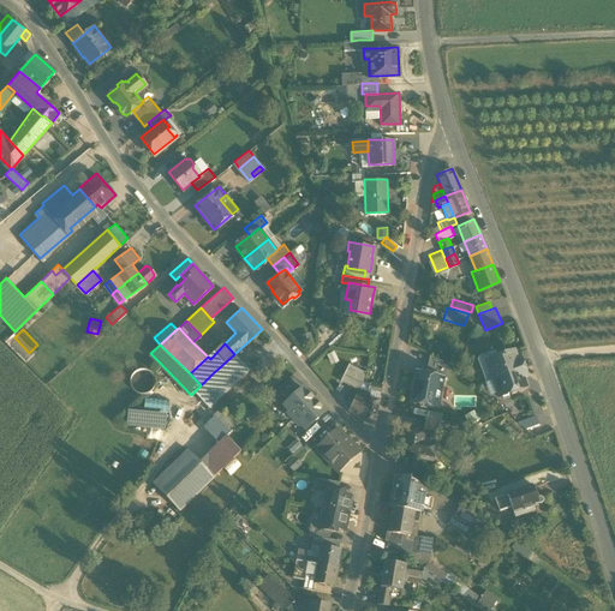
[(496,355),(496,353),(495,347),(478,353),(477,358),(485,379),(493,376),(488,361),(497,358),(496,355)]
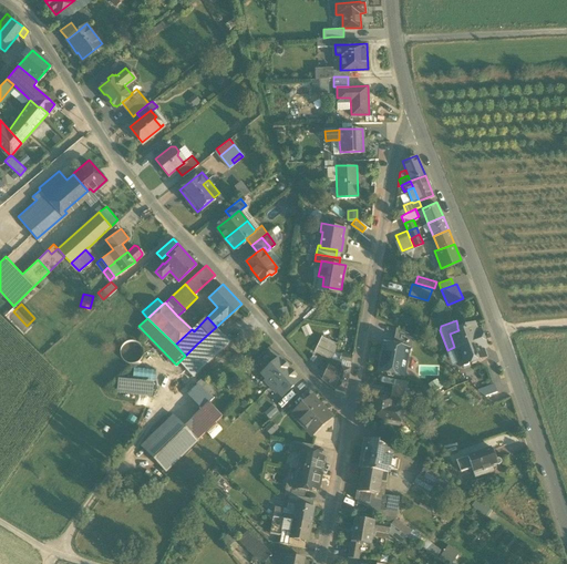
[(454,347),(482,337),(481,334),(477,330),(476,330),(474,322),(465,326),(463,324),(457,326),(457,328),(459,330),(450,334),(454,347)]
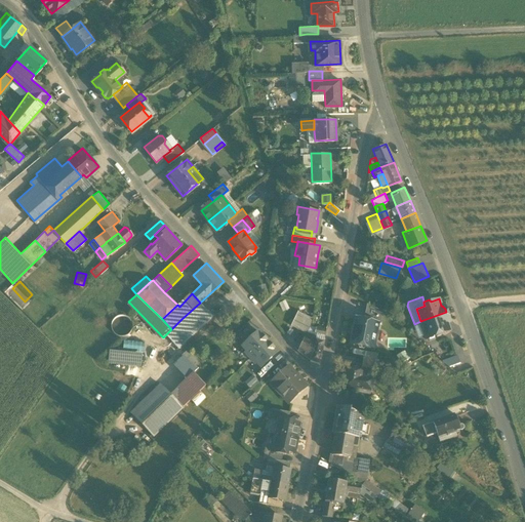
[(201,302),(200,303),(182,319),(171,329),(166,334),(178,347),(212,315),(201,302)]
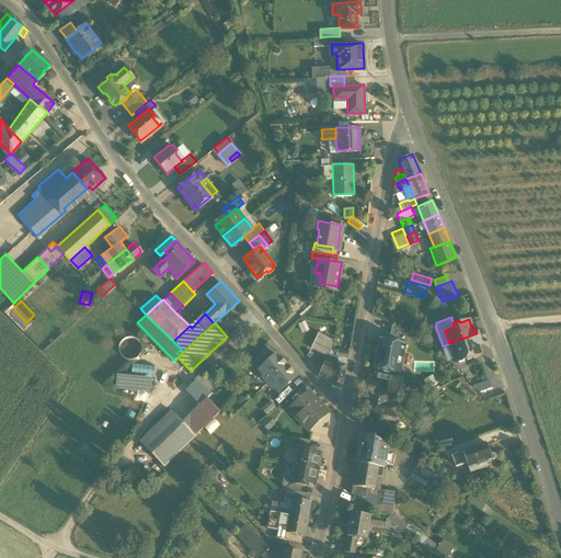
[(403,344),(408,344),(410,331),(392,322),(389,340),(403,343),(403,344)]
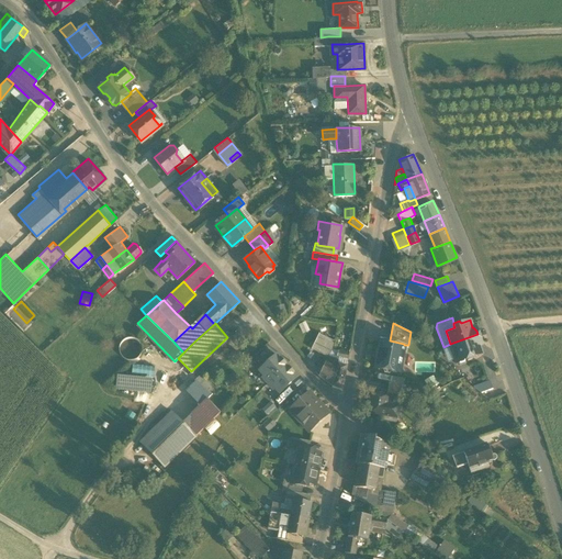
[(312,347),(328,355),(329,353),(332,347),(334,338),(319,332),(312,347)]
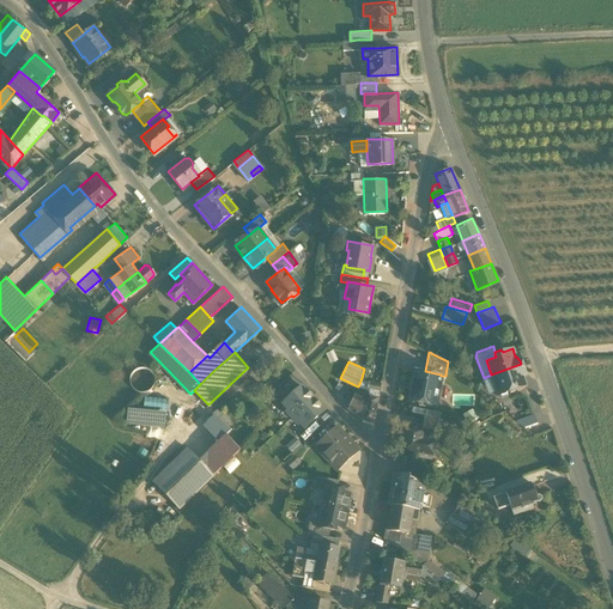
[(523,369),(521,364),(491,375),(497,390),(507,387),(508,389),(510,391),(515,389),(515,387),(515,385),(525,383),(522,375),(522,373),(523,369)]
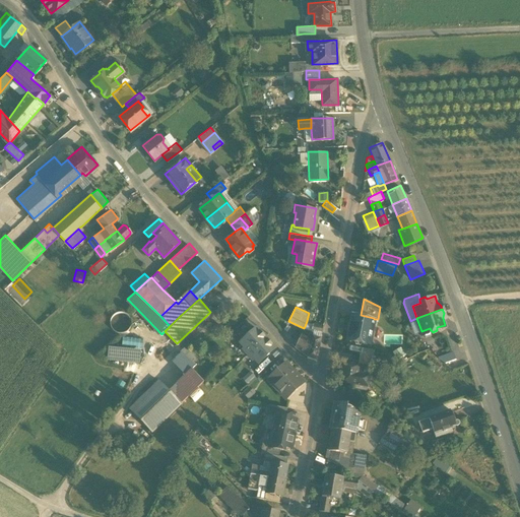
[(110,322),(111,325),(114,329),(117,331),(121,331),(125,330),(128,327),(130,324),(131,320),(130,316),(127,313),(123,311),(119,310),(116,311),(112,314),(110,317),(110,322)]
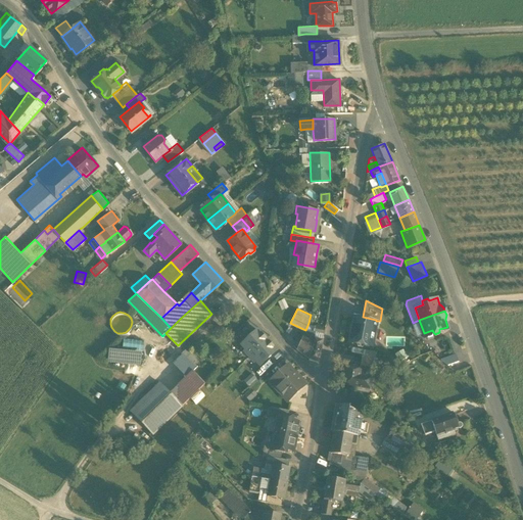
[(358,344),(362,345),(364,342),(372,344),(376,321),(376,320),(363,317),(353,316),(352,322),(351,323),(349,332),(350,333),(348,339),(357,341),(358,344)]
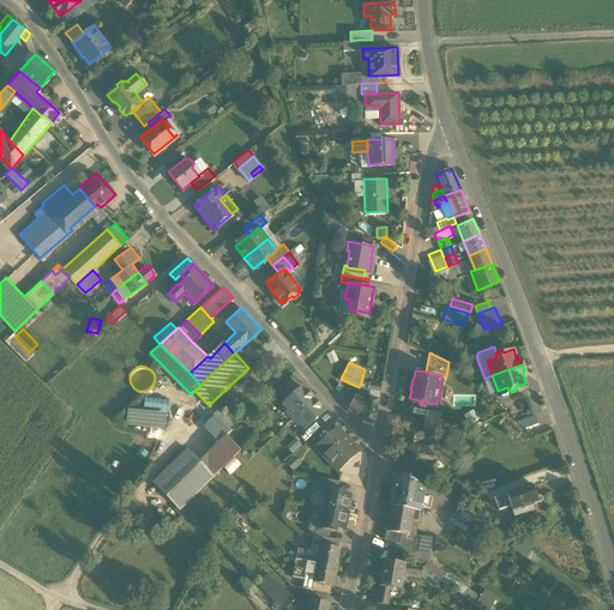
[(362,379),(360,385),(359,387),(356,392),(368,396),(371,388),(380,390),(381,382),(362,379)]
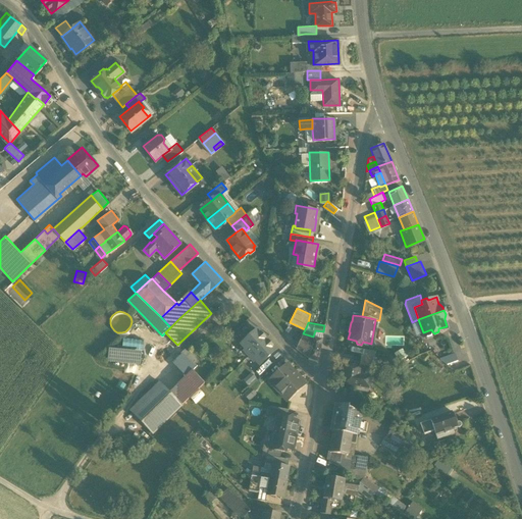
[(257,327),(241,342),(245,347),(244,349),(253,359),(255,358),(259,363),(275,348),(257,327)]
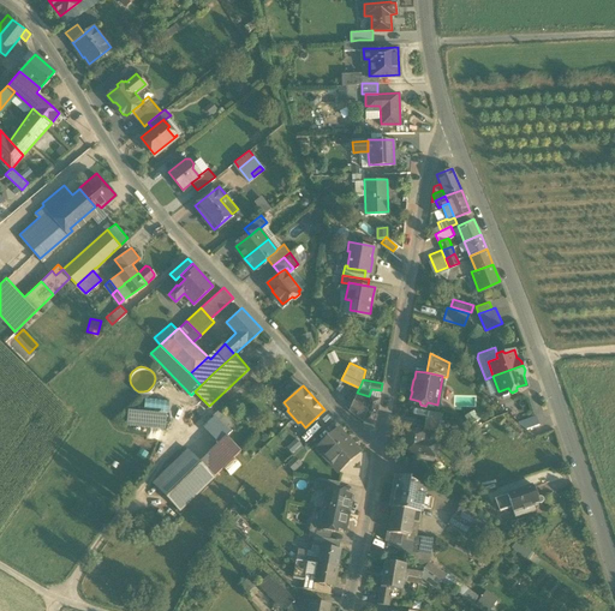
[(350,408),(364,419),(369,396),(357,393),(350,408)]
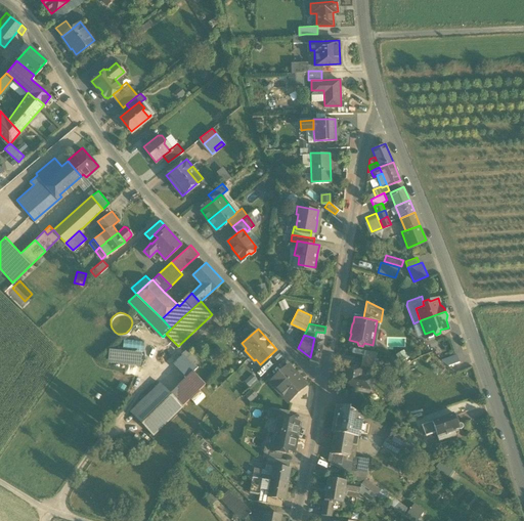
[(314,338),(310,357),(309,358),(318,361),(322,340),(314,338)]
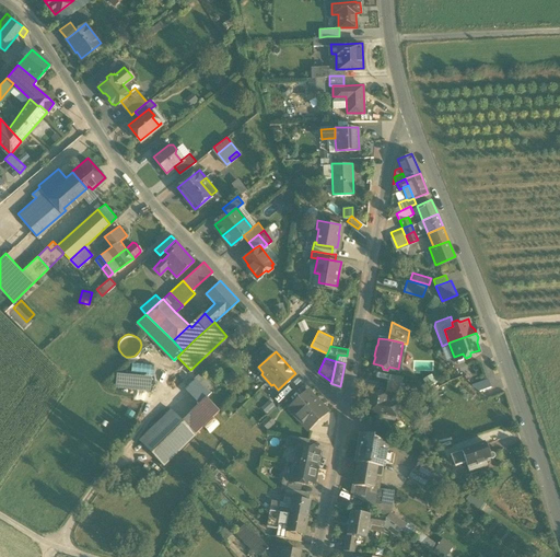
[(154,371),(154,362),(132,362),(132,369),(144,369),(144,371),(154,371)]
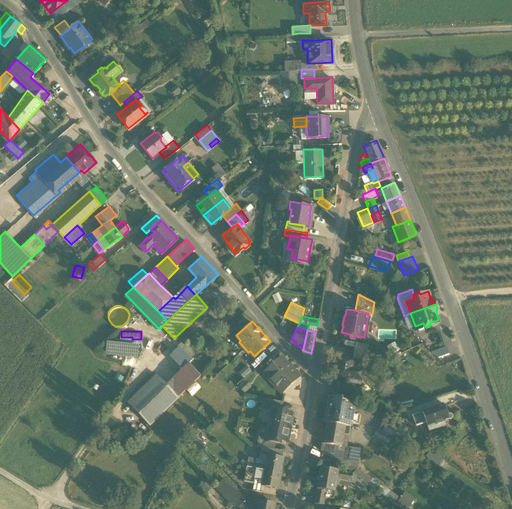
[(205,343),(209,348),(216,341),(213,337),(205,343)]
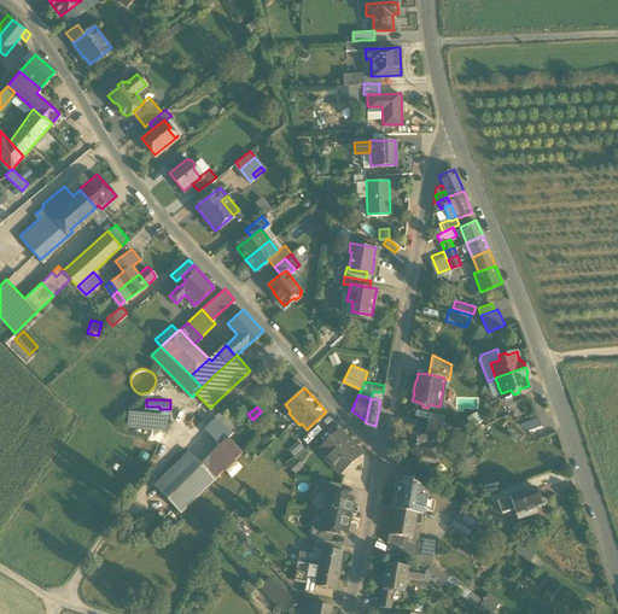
[(215,416),(231,433),(238,426),(221,408),(214,415),(215,416)]
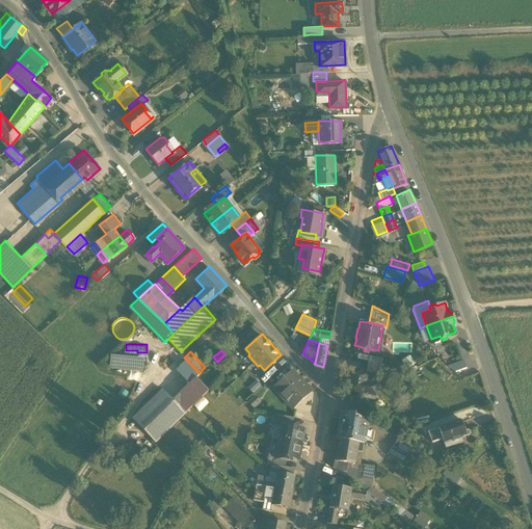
[(144,356),(112,353),(110,366),(143,370),(144,356)]
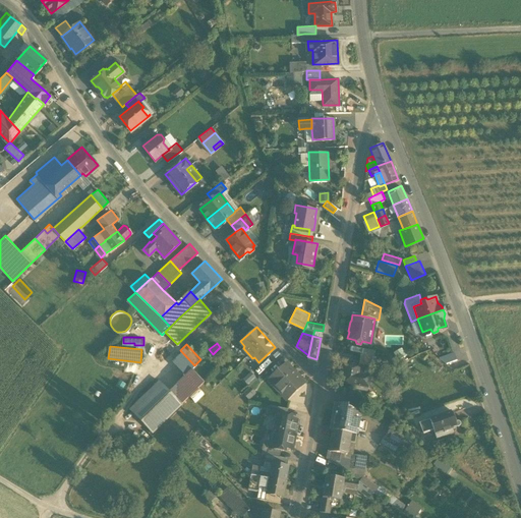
[(439,356),(446,362),(457,358),(454,350),(439,356)]
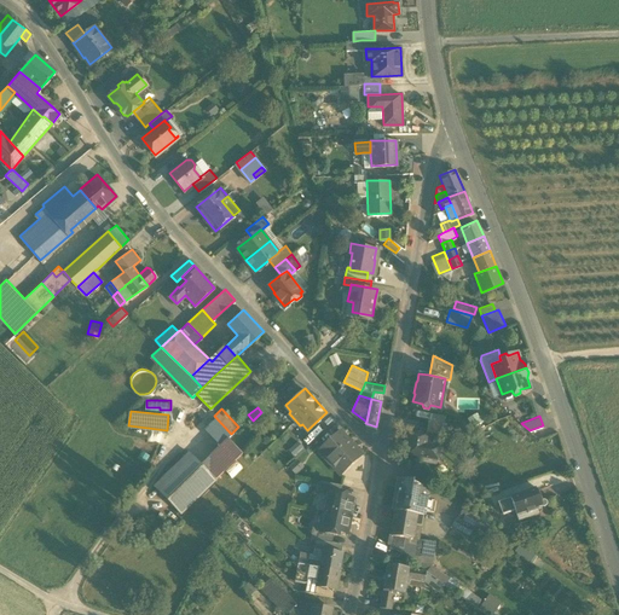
[(227,437),(231,434),(215,417),(208,423),(227,436),(227,437)]
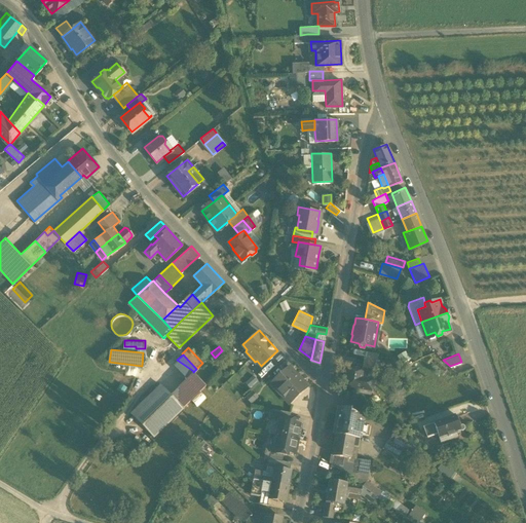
[(363,365),(380,368),(380,366),(379,366),(380,359),(365,357),(363,365)]
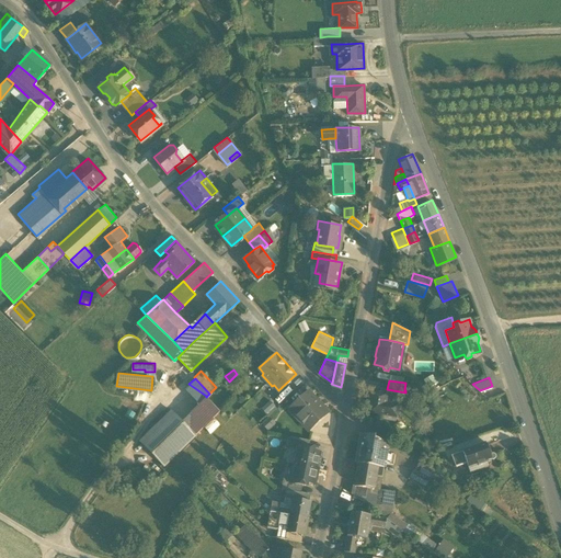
[(416,395),(423,396),(424,390),(432,393),(434,388),(418,385),(405,383),(404,390),(405,390),(416,393),(416,395)]
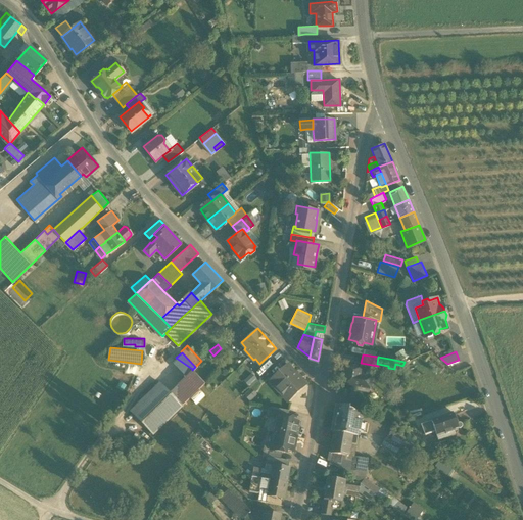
[(185,376),(192,369),(176,358),(172,362),(185,376)]
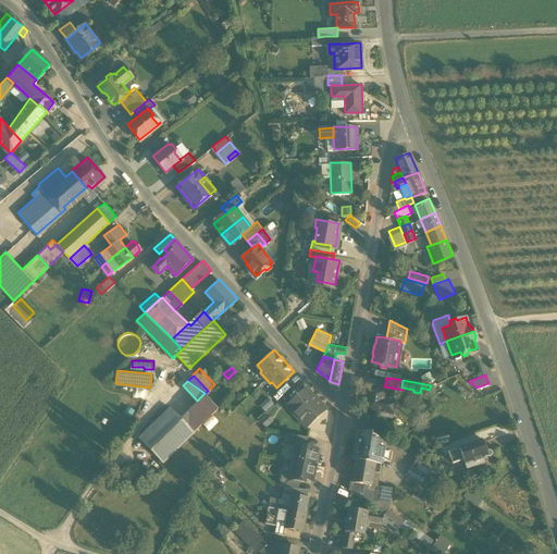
[(293,410),(307,426),(325,408),(306,386),(292,398),(298,406),(293,410)]
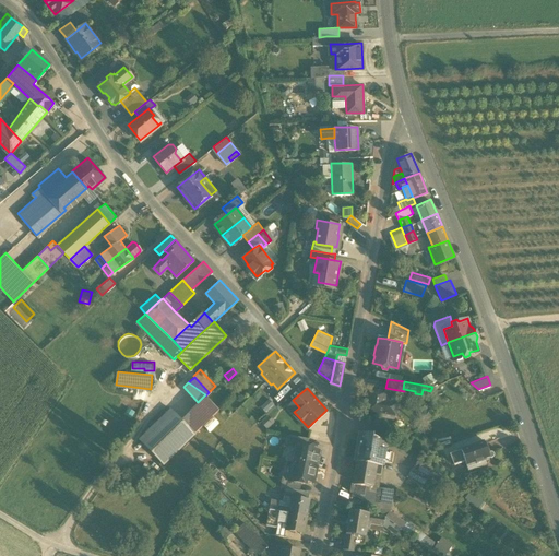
[(381,416),(394,418),(397,403),(384,401),(385,392),(369,390),(367,410),(382,412),(381,416)]
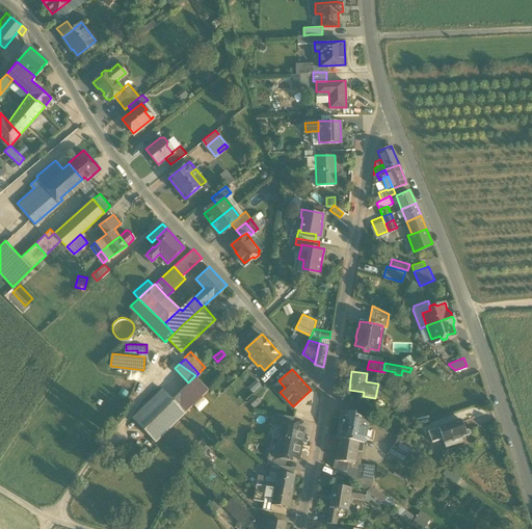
[(173,398),(185,411),(208,389),(195,376),(195,375),(188,382),(173,398)]
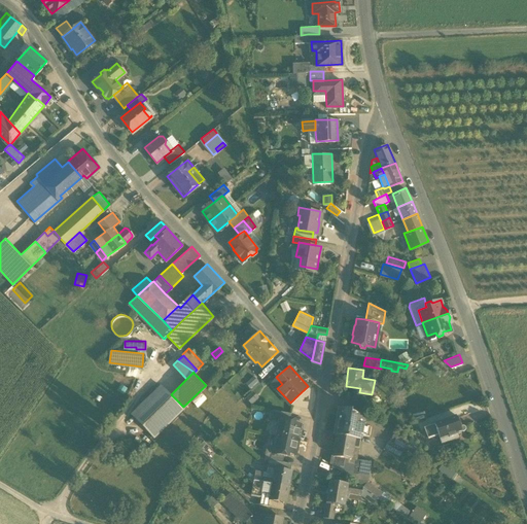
[(246,381),(249,386),(257,379),(253,375),(246,381)]
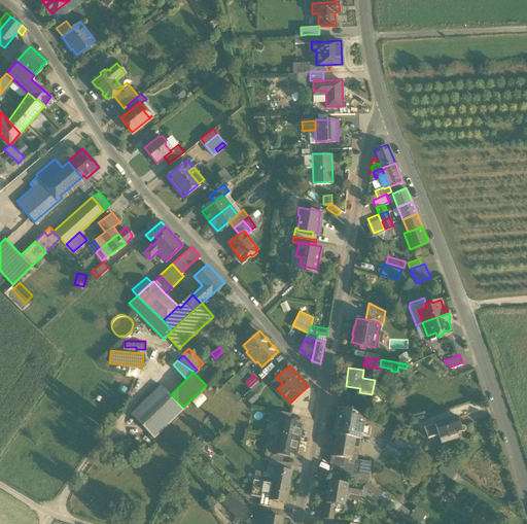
[(271,382),(277,388),(282,384),(276,377),(271,382)]
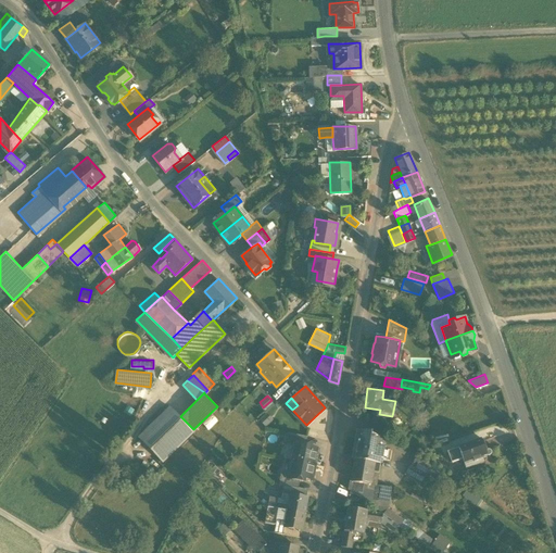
[(138,436),(162,460),(193,429),(180,416),(169,405),(138,436)]
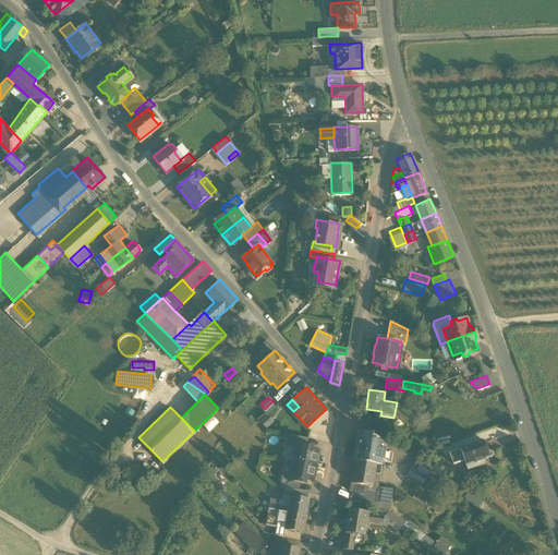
[(259,418),(265,425),(274,420),(269,412),(259,418)]
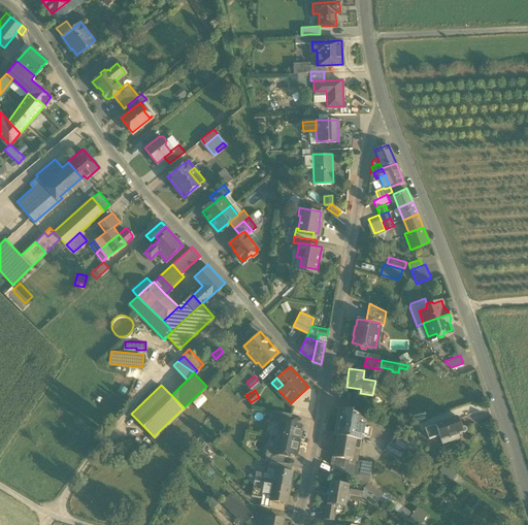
[(271,420),(279,421),(281,418),(290,419),(292,413),(273,408),(271,420)]
